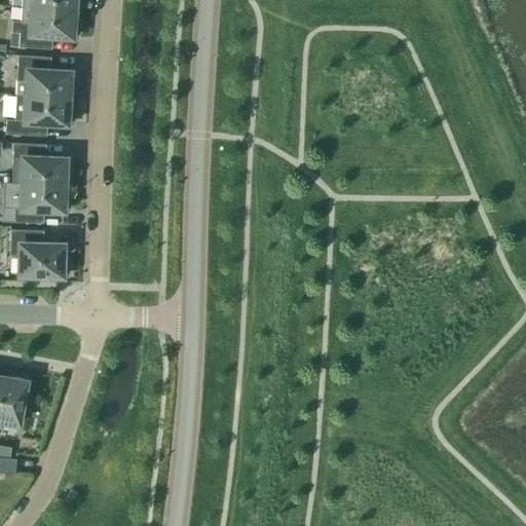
[(22,0),(22,8),(73,11),(74,1),(79,2),(79,0),(22,0)]
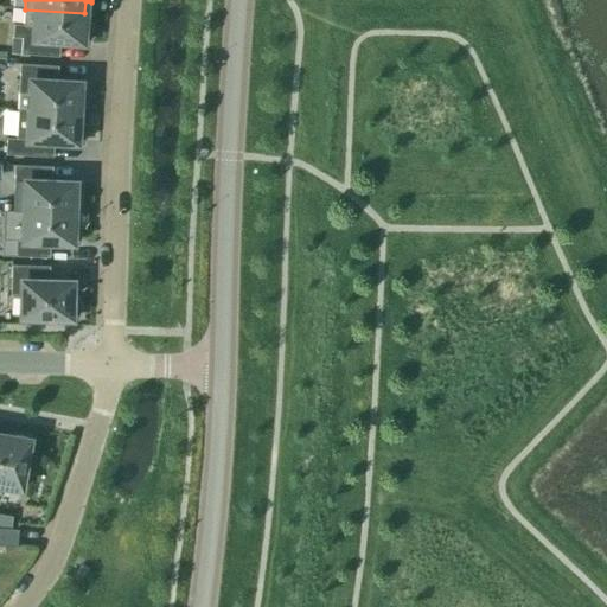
[(84,13),(25,10),(24,25),(14,25),(13,38),(23,38),(21,55),(59,57),(59,56),(52,56),(53,40),(88,44),(89,26),(83,26),(84,13)]
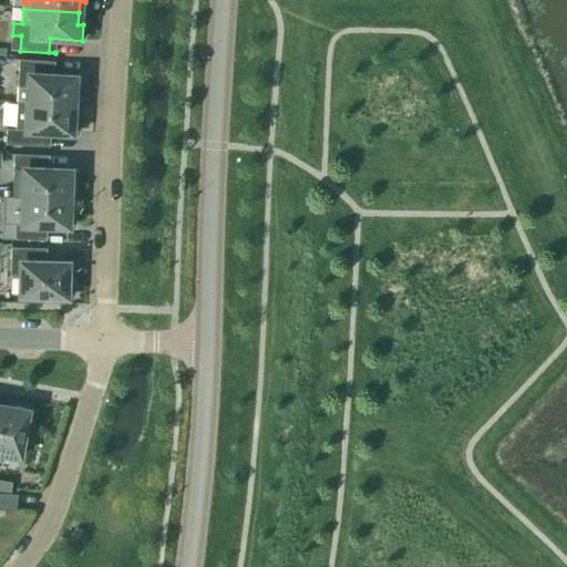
[(17,103),(72,106),(73,95),(79,95),(80,79),(47,76),(48,63),(54,64),(54,62),(19,60),(18,88),(17,103)]
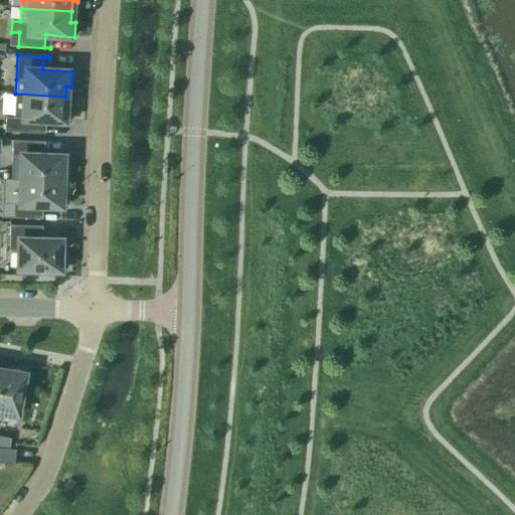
[(65,107),(65,97),(15,94),(14,118),(6,118),(5,132),(45,134),(45,133),(39,132),(40,120),(69,122),(70,107),(65,107)]
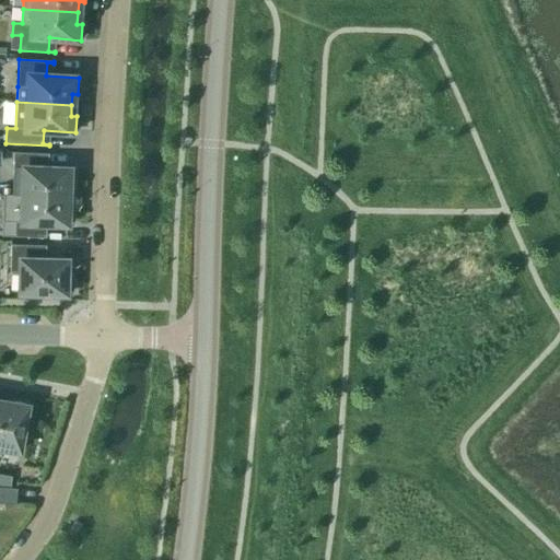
[(24,168),(23,196),(67,197),(68,186),(73,186),(74,170),(42,168),(42,155),(48,155),(48,154),(13,153),(13,168),(24,168)]
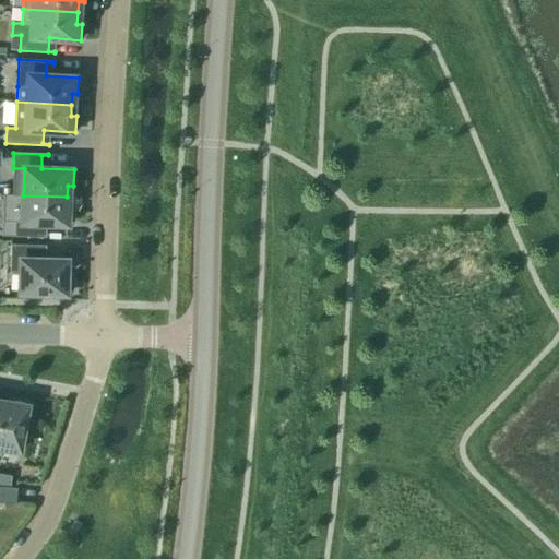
[(67,197),(23,195),(3,194),(2,236),(45,238),(45,237),(39,236),(39,223),(72,224),(72,207),(67,207),(67,197)]
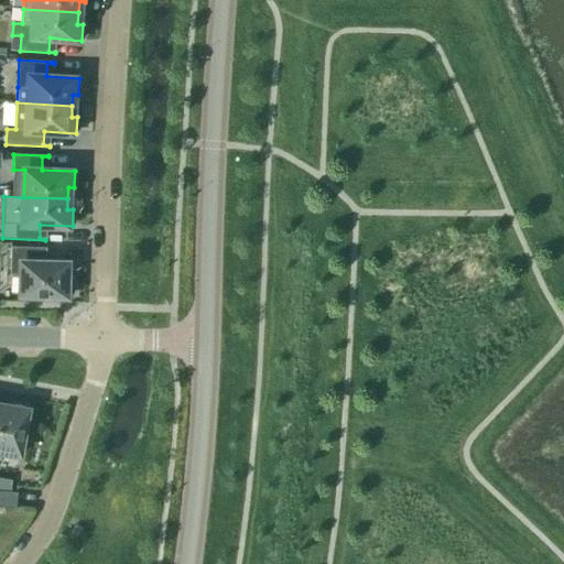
[(46,248),(11,247),(10,273),(21,274),(21,295),(71,296),(72,280),(65,280),(66,263),(39,262),(40,249),(46,249),(46,248)]
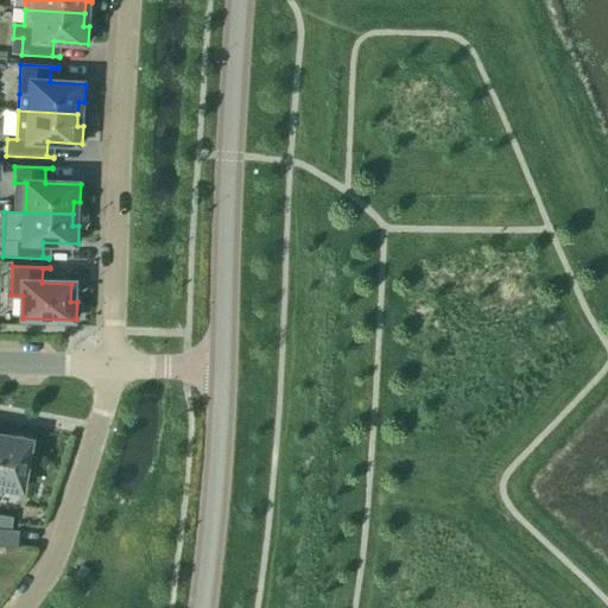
[(0,487),(20,492),(30,441),(2,436),(0,447),(0,487)]
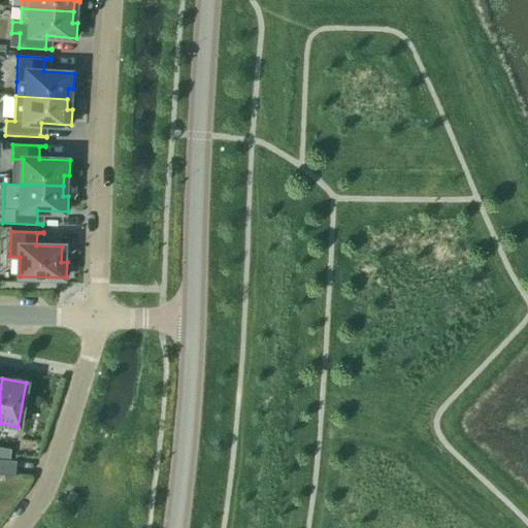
[(15,461),(0,459),(0,474),(14,476),(15,461)]
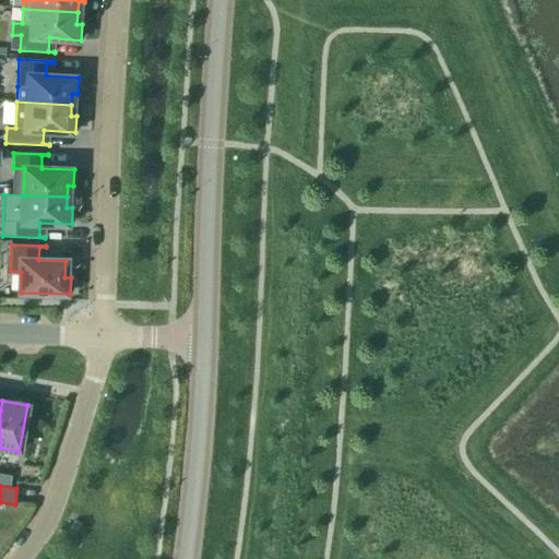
All buildings are outlined.
